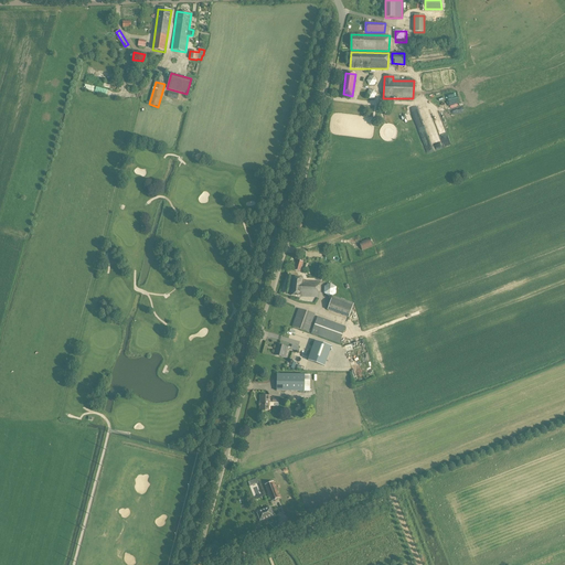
[(368,91),(369,94),(371,94),(372,99),(376,97),(374,88),(368,91)]
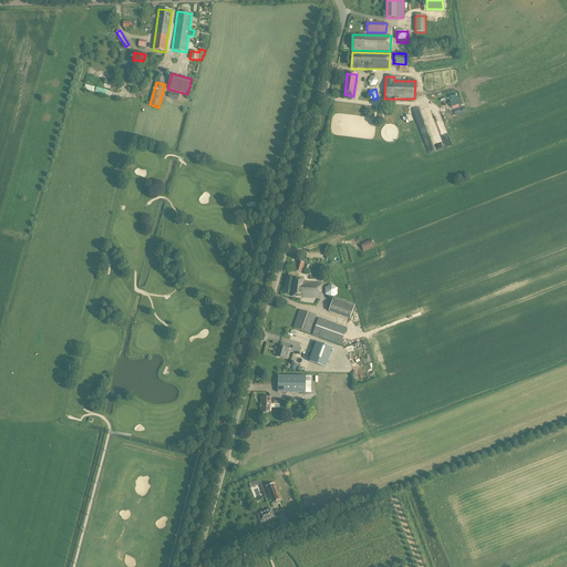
[(432,112),(424,114),(432,137),(436,135),(437,137),(433,138),(436,151),(443,150),(432,112)]
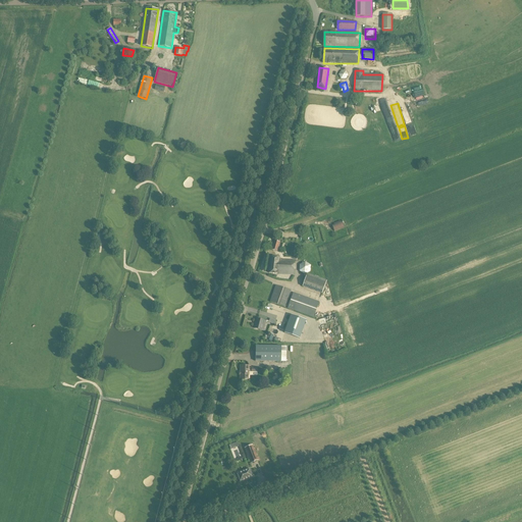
[(413,122),(407,124),(411,136),(417,134),(413,122)]
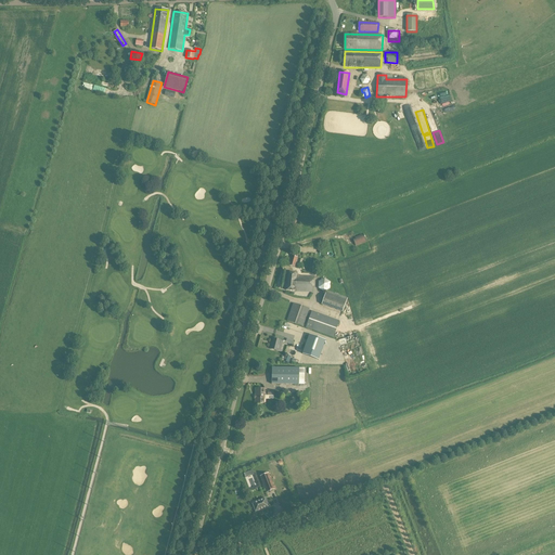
[(363,234),(352,239),(356,246),(366,242),(363,234)]
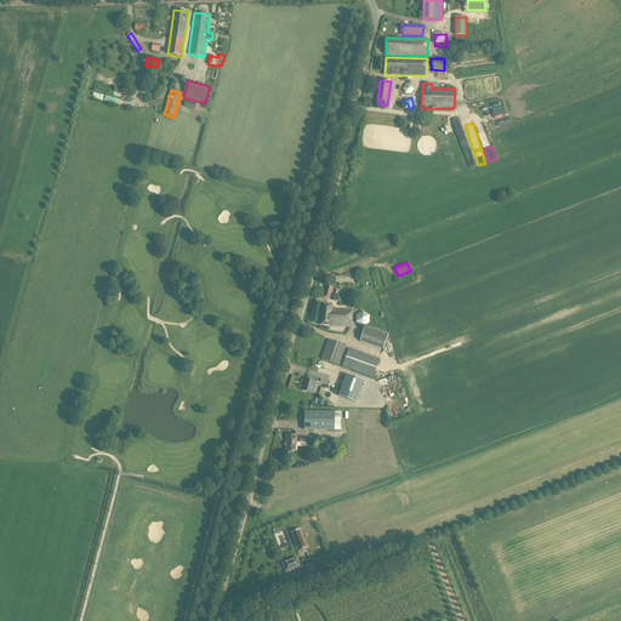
[(328,283),(326,286),(324,297),(329,298),(334,285),(328,283)]
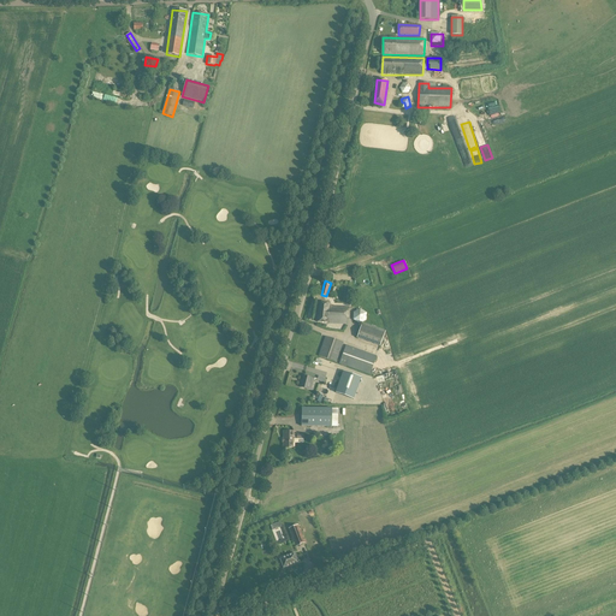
[(347,325),(348,307),(330,307),(330,304),(319,303),(318,323),(327,324),(347,325)]
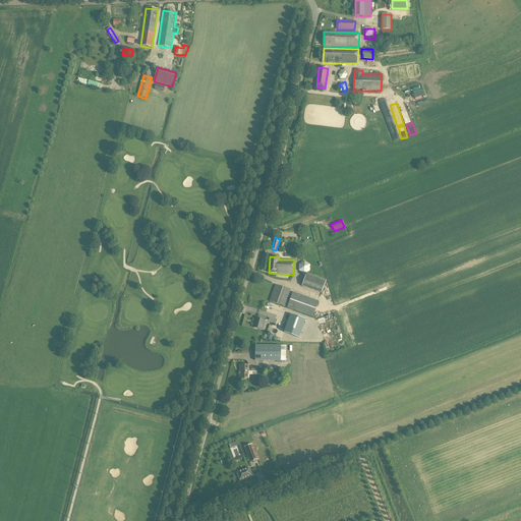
[(304,262),(299,265),(298,271),(304,274),(309,272),(310,265),(304,262)]
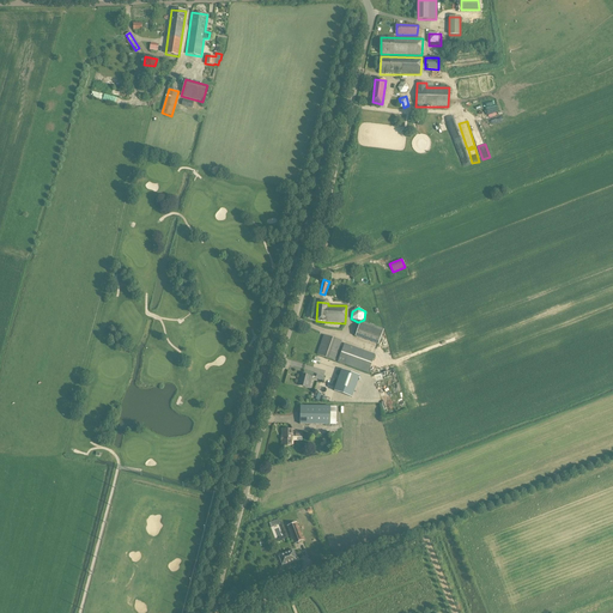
[(356,337),(378,345),(384,329),(360,321),(356,337)]
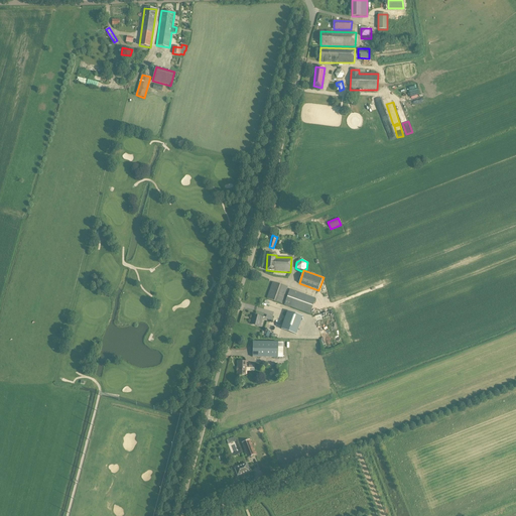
[(281,303),(287,288),(272,282),(267,298),(281,303)]
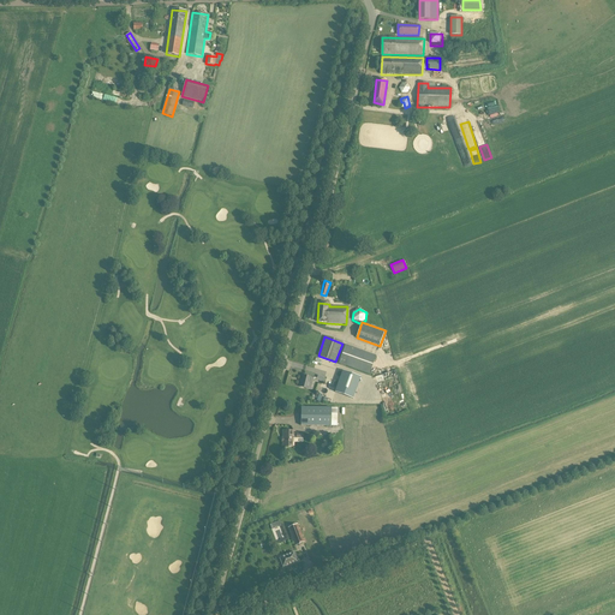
[(376,356),(356,348),(346,345),(339,363),(356,369),(370,375),(376,356)]
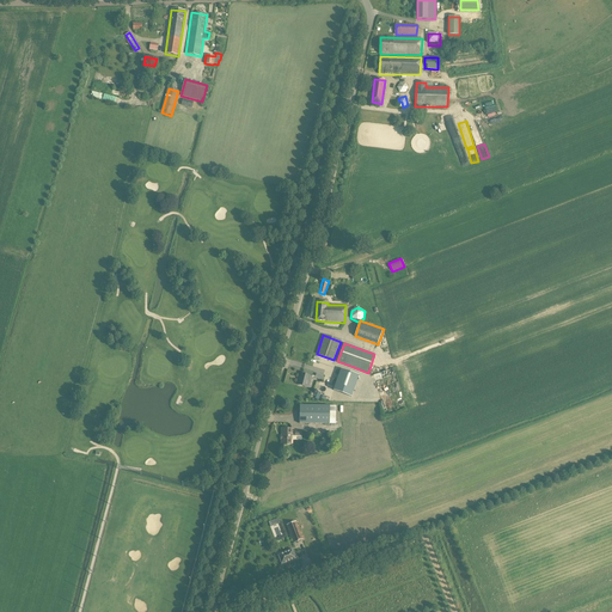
[(359,377),(341,369),(334,391),(352,398),(359,377)]
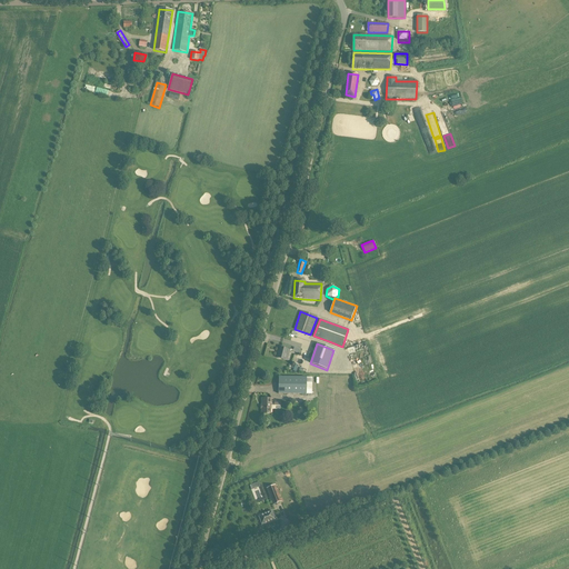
[(287,361),(290,350),(280,348),(277,358),(287,361)]
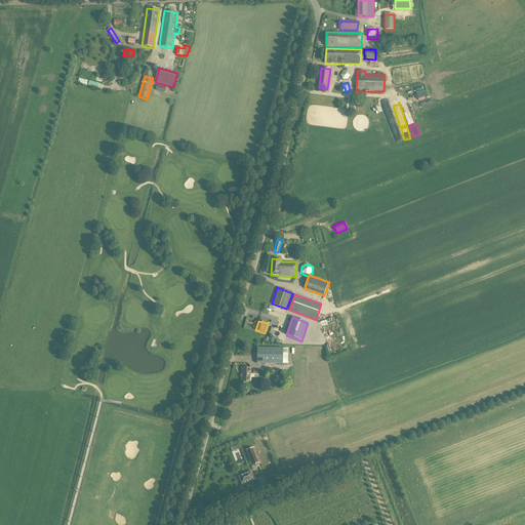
[(288,349),(283,349),(257,348),(256,364),(288,364),(288,349)]
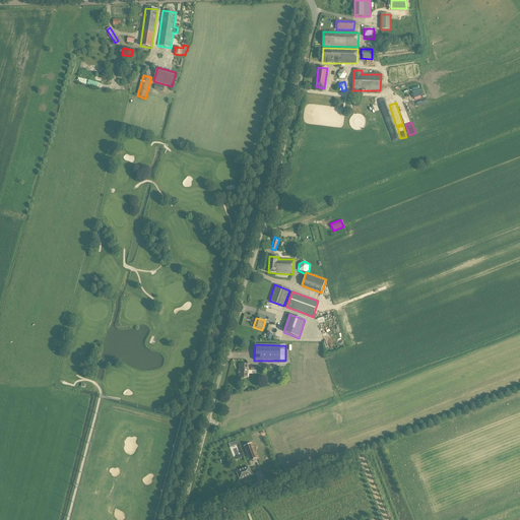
[(256,367),(248,367),(248,365),(239,365),(239,371),(241,371),(241,378),(248,378),(248,371),(256,371),(256,367)]
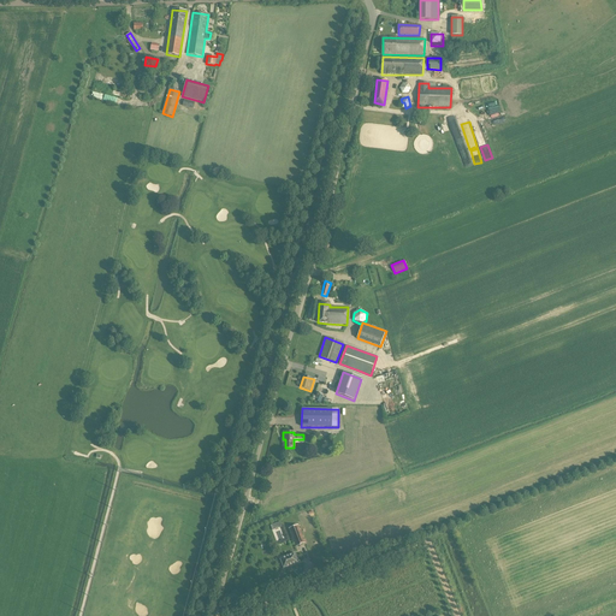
[(296,546),(304,544),(297,526),(289,529),(296,546)]
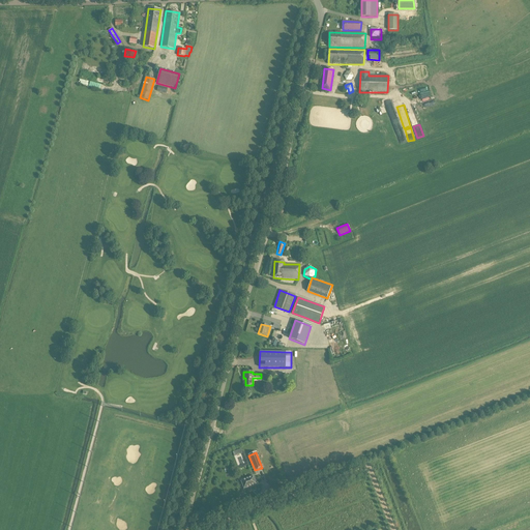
[(244,490),(257,484),(254,476),(240,481),(244,490)]
